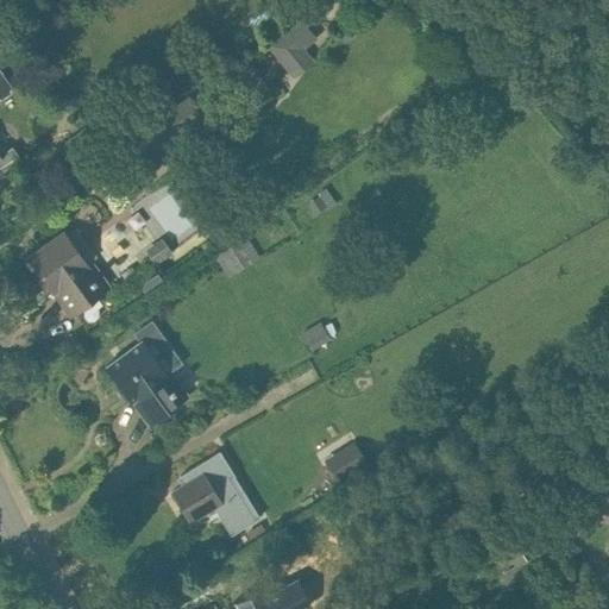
[(316,37),(300,17),(267,45),(293,77),(313,60),(303,48),(316,37)]
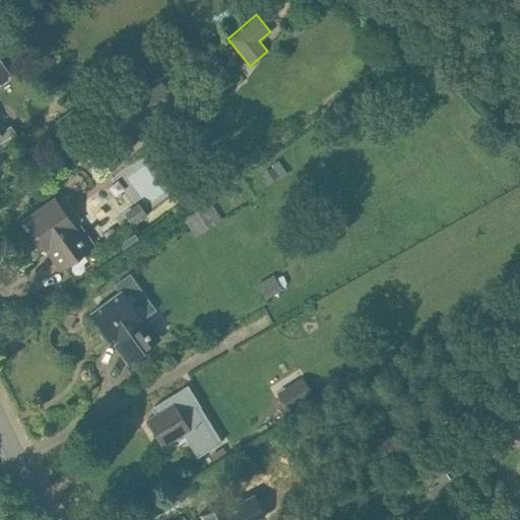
[(0,156),(2,154),(3,153),(3,151),(2,149),(1,147),(18,135),(10,124),(5,128),(0,121),(0,84),(1,84),(9,78),(10,73),(0,58),(0,156)]
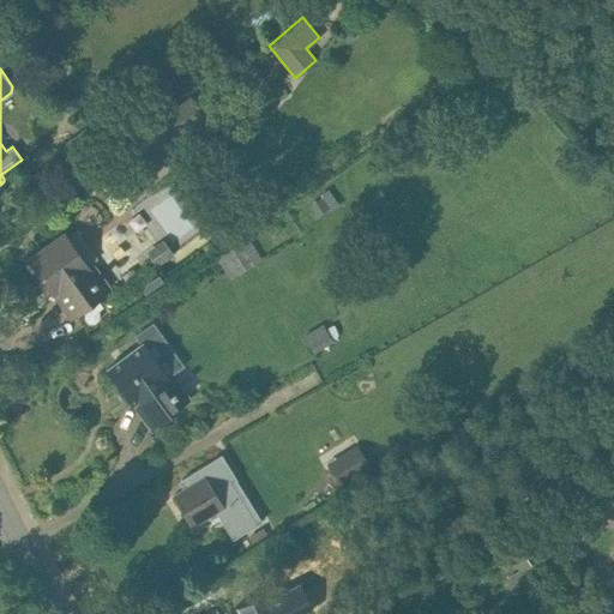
[(156,142),(186,120),(174,102),(143,122),(156,142)]
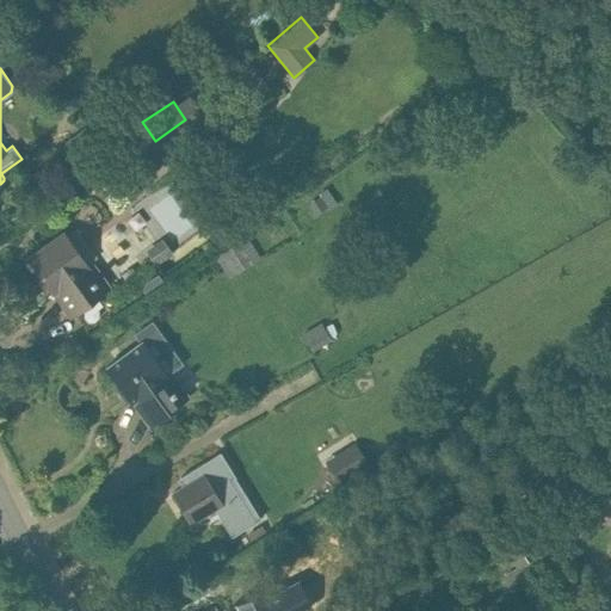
[(92,260),(87,265),(62,232),(28,257),(53,291),(56,289),(73,313),(110,285),(92,260)]
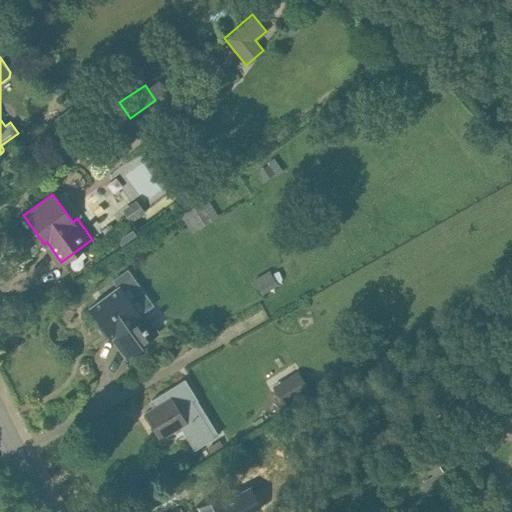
[(180,215),(192,234),(219,216),(207,197),(180,215)]
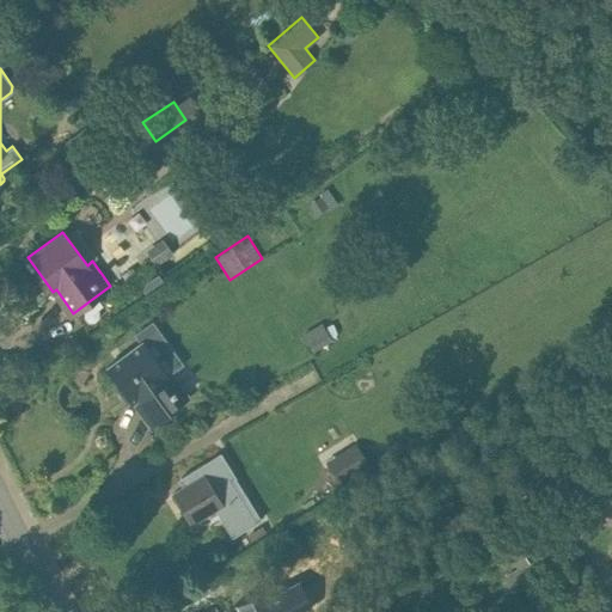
[(312,353),(332,341),(322,323),(301,335),(312,353)]
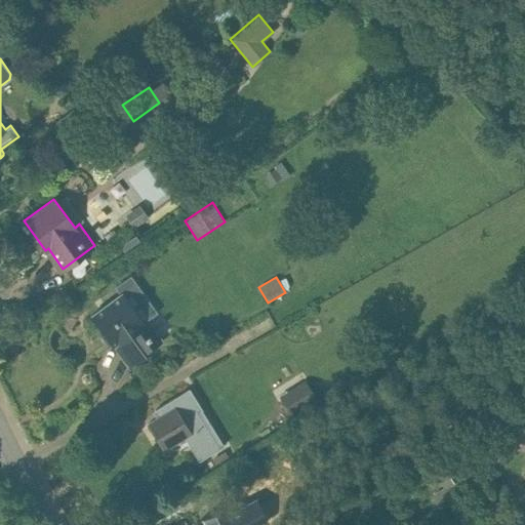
[(148,319),(143,322),(122,293),(91,315),(113,345),(116,342),(130,362),(163,339),(148,319)]
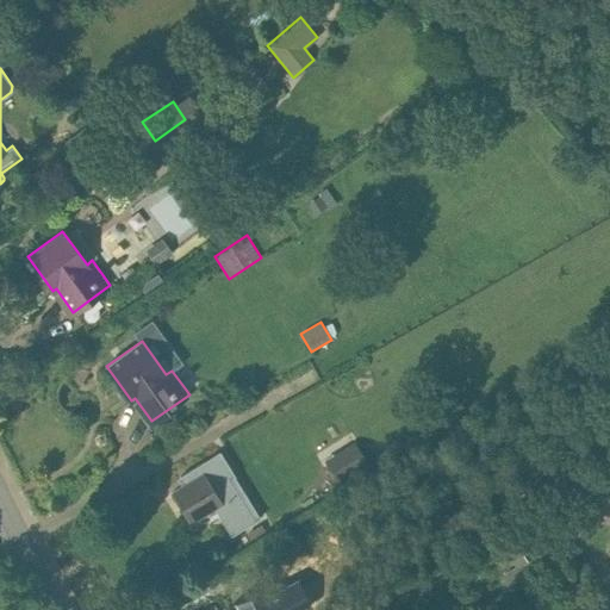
[(361,443),(330,461),(341,480),(358,470),(372,461),(361,443)]
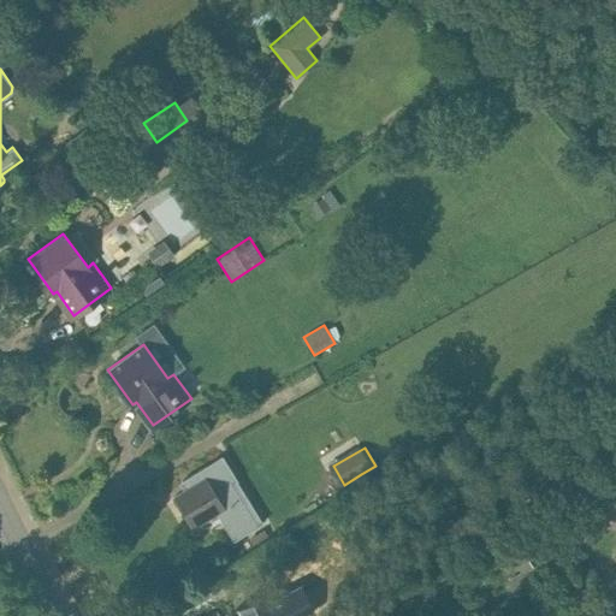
[(173,497),(193,527),(219,510),(236,538),(256,525),(231,484),(236,480),(221,456),(184,479),(189,487),(173,497)]
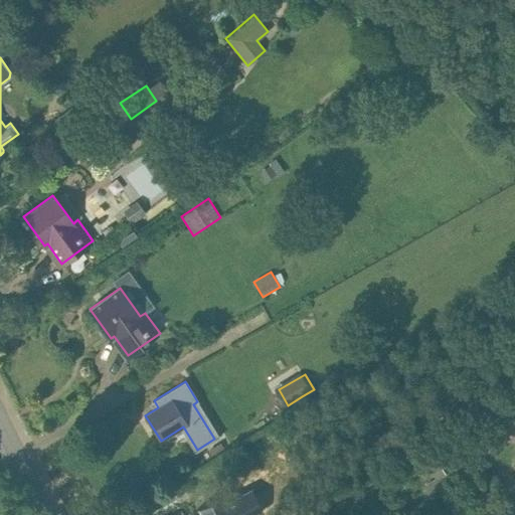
[(210,456),(223,448),(220,443),(207,450),(210,456)]
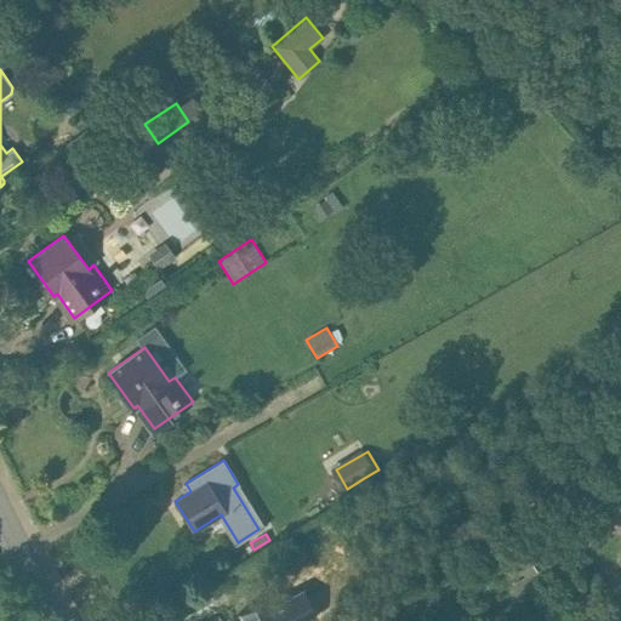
[(266,620),(261,610),(239,620),(216,620),(215,617),(208,620),(266,620)]
